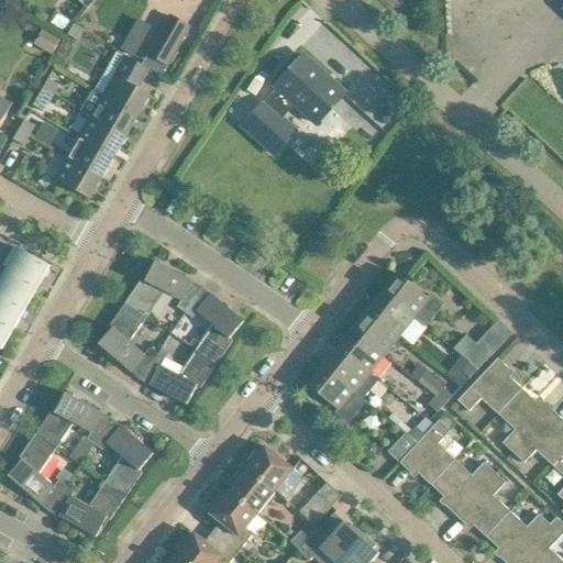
[(76,0),(87,10),(96,0),(76,0)]
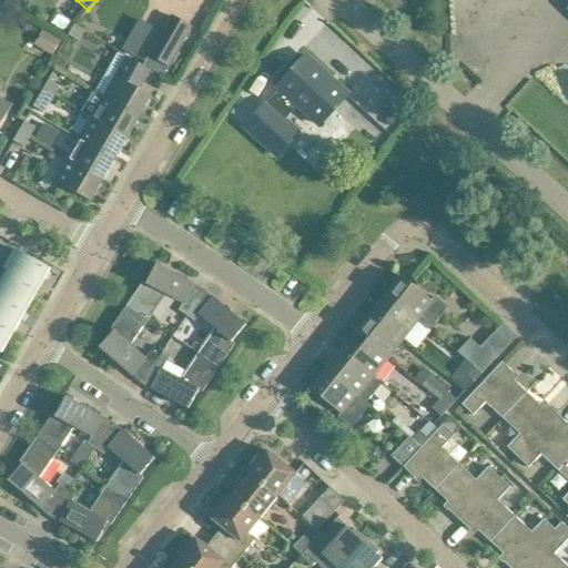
[(493,26),(526,8),(521,0),(518,0),(488,17),(493,26)]
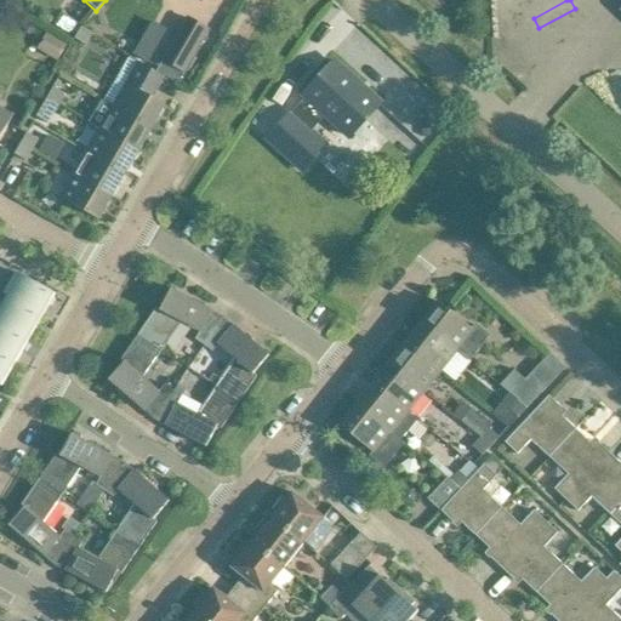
[(74,1),(67,15),(85,24),(92,12),(74,1)]
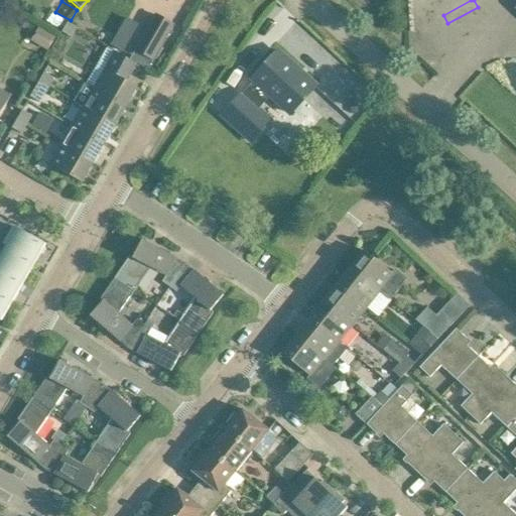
[(173,25),(155,15),(136,50),(153,60),(173,25)]
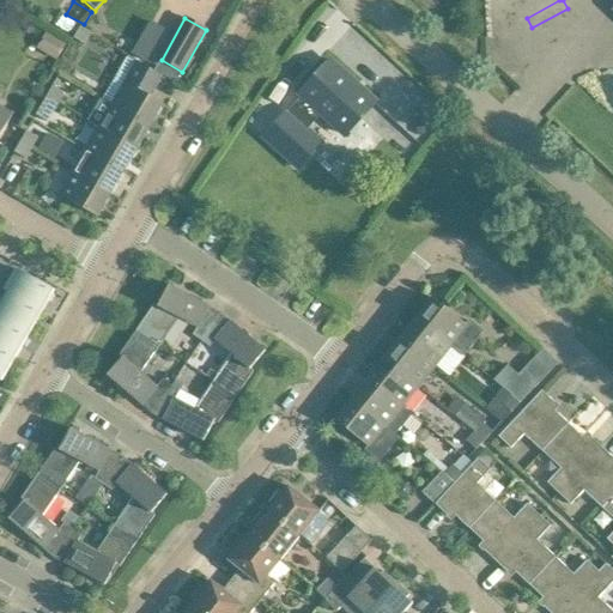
[(73,38),(85,46),(91,34),(80,28),(73,38)]
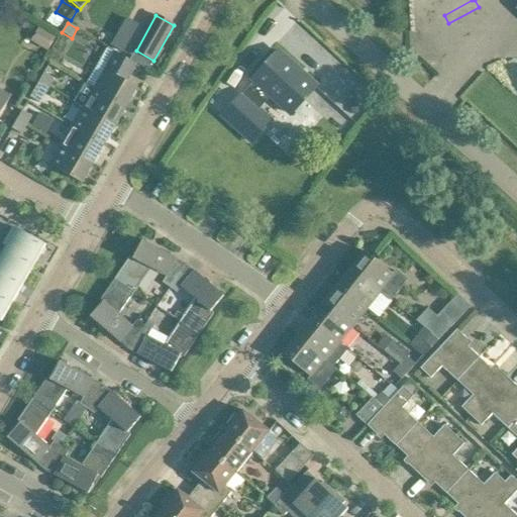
[(138,65),(115,52),(107,46),(85,84),(93,89),(126,108),(137,88),(127,83),(138,65)]
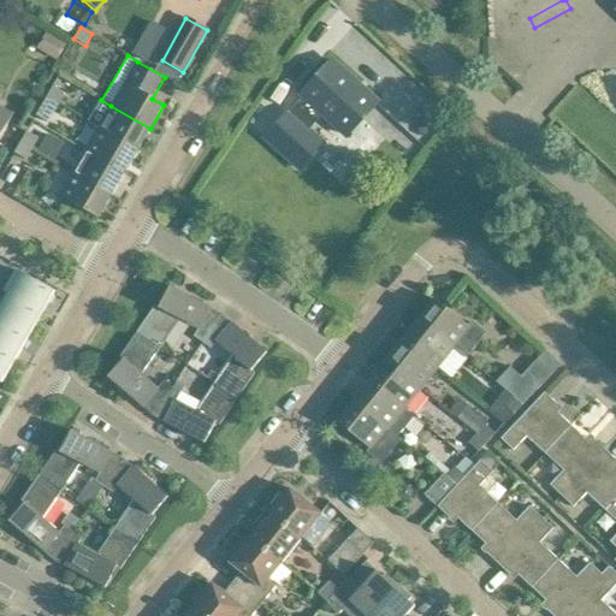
[(301,170),(324,146),(308,132),(324,116),(347,137),(378,104),(331,61),(301,95),(303,96),(288,113),(286,112),(264,137),(301,170)]
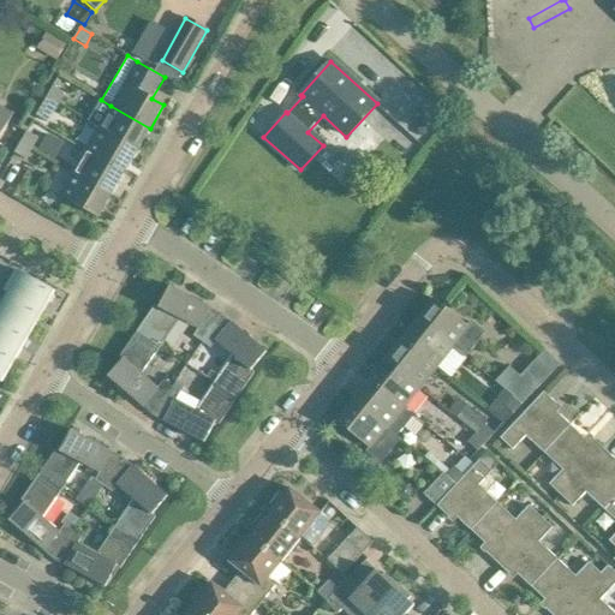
[(47,97),(53,102),(58,105),(64,94),(53,87),(47,97)]
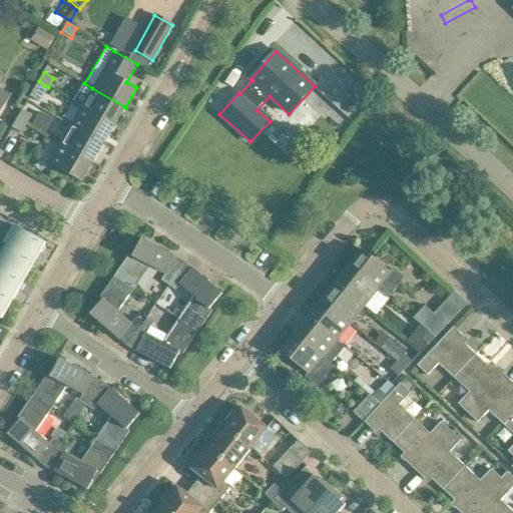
[(0,114),(11,96),(0,90),(0,82),(1,81),(0,79),(0,114)]
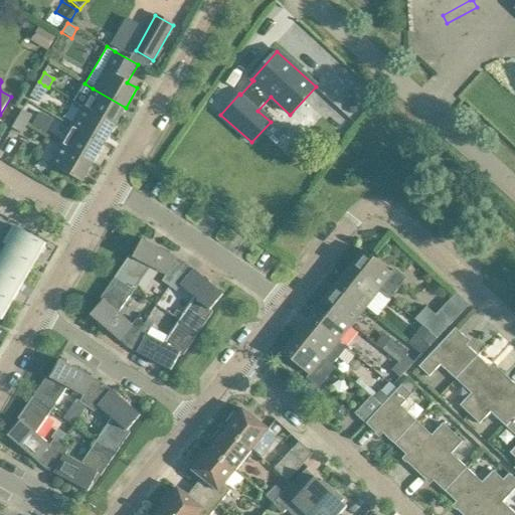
[(48,88),(44,86),(39,81),(30,98),(39,103),(48,88)]
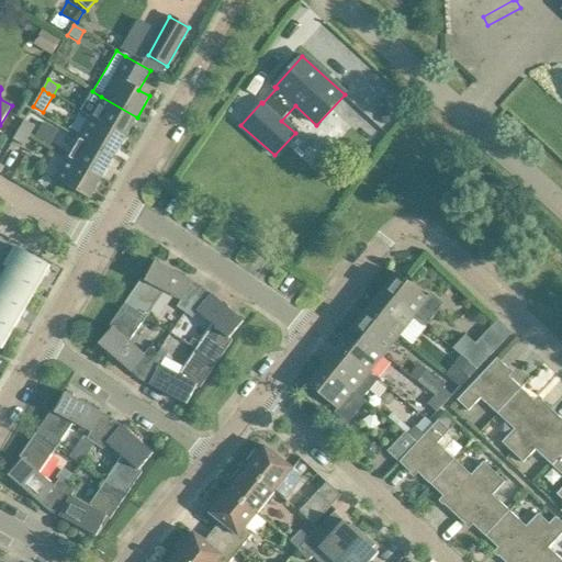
[(125,137),(137,117),(101,97),(90,116),(125,137)]
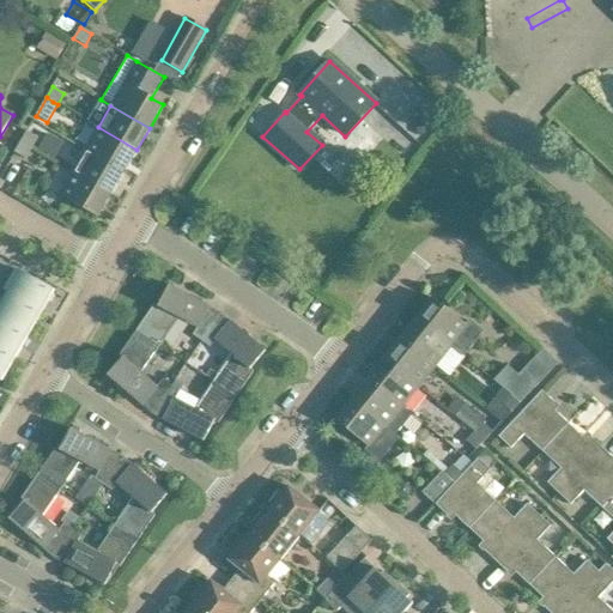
[(123,173),(137,150),(98,127),(85,150),(123,173)]
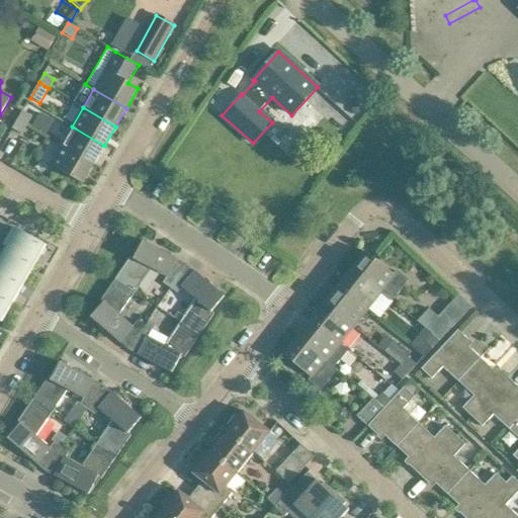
[(17,120),(26,125),(31,116),(22,111),(17,120)]
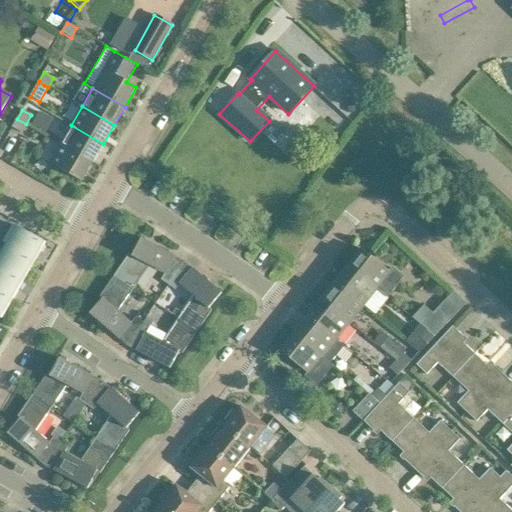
[(21,133),(26,124),(17,119),(12,128),(21,133)]
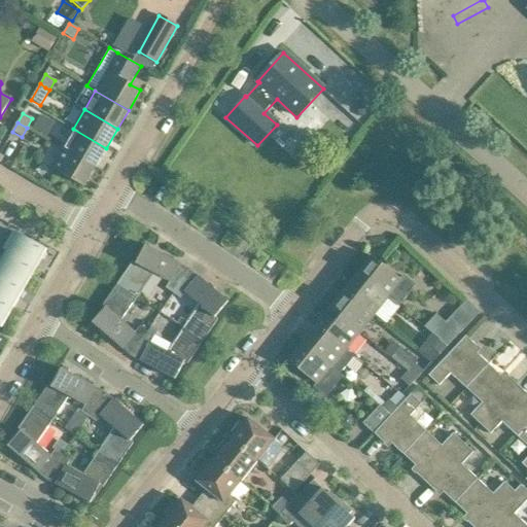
[(95,168),(106,148),(73,129),(62,148),(95,168)]
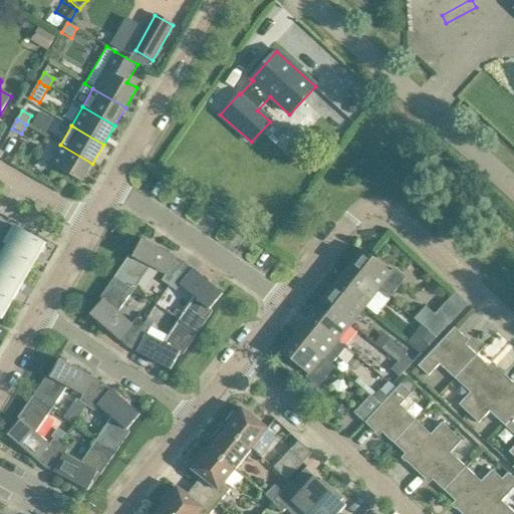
[(81,183),(92,164),(60,145),(49,164),(81,183)]
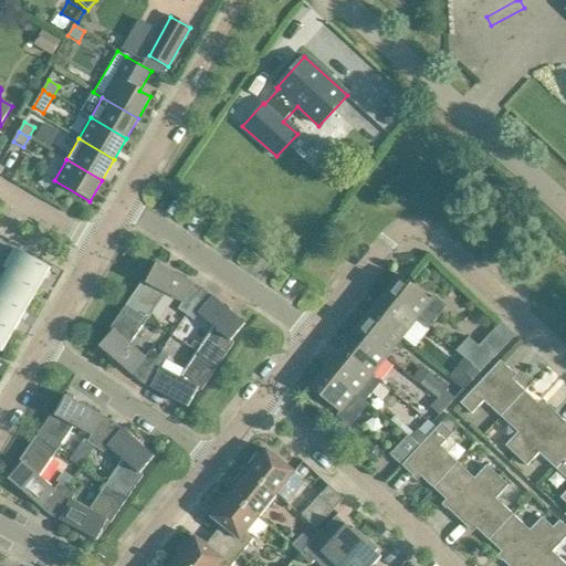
[(19,251),(7,272),(38,291),(50,269),(19,251)]
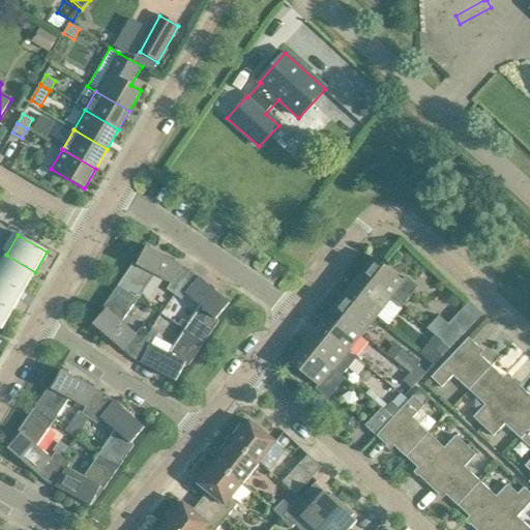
[(134,263),(118,286),(138,299),(154,275),(170,284),(167,291),(174,296),(189,273),(180,267),(181,265),(146,247),(137,265),(134,263)]
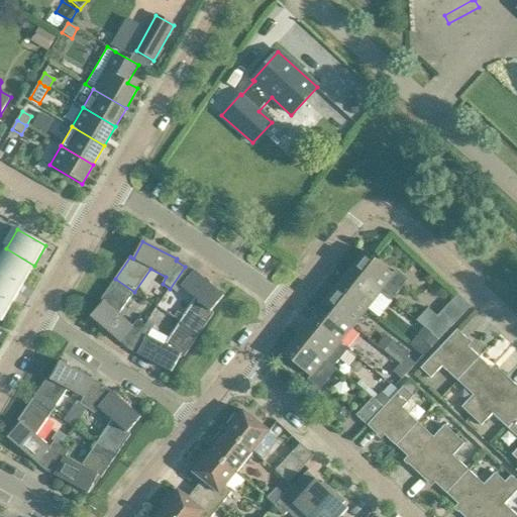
[(0,270),(23,284),(34,266),(6,248),(0,259),(0,270)]
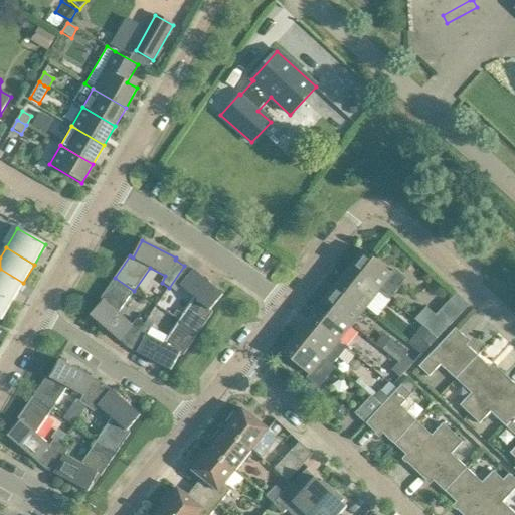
[(364,250),(350,269),(379,292),(388,300),(404,279),(394,271),(392,274),(364,250)]
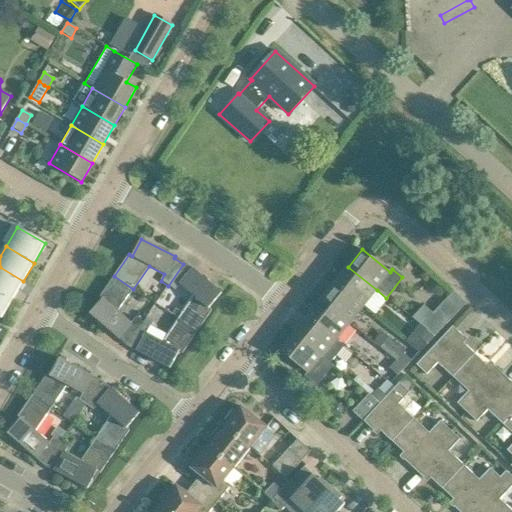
[(192,271),(183,264),(168,286),(175,290),(180,285),(193,297),(178,319),(197,332),(212,311),(209,308),(222,294),(193,269),(192,271)]
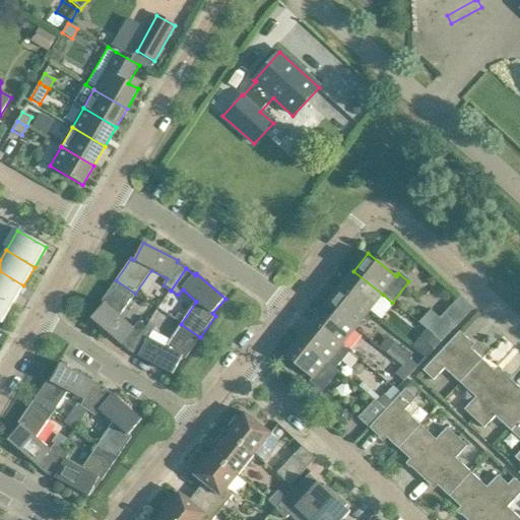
[(0,297),(13,305),(23,285),(0,271),(0,297)]
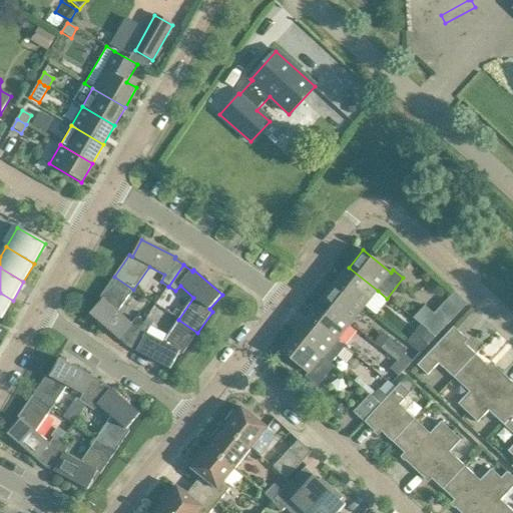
[(378,291),(349,268),(335,285),(364,308),(378,291)]
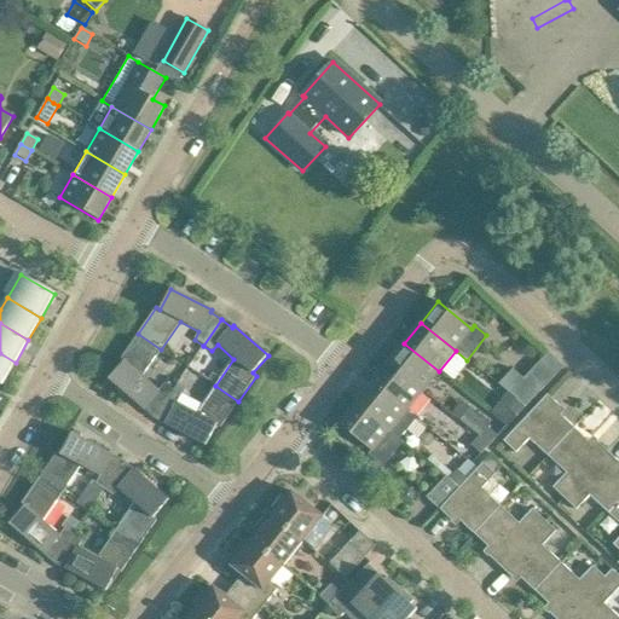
[(143,376),(161,350),(138,334),(120,359),(123,363),(108,380),(143,410),(144,408),(156,416),(173,391),(165,385),(158,391),(143,376)]
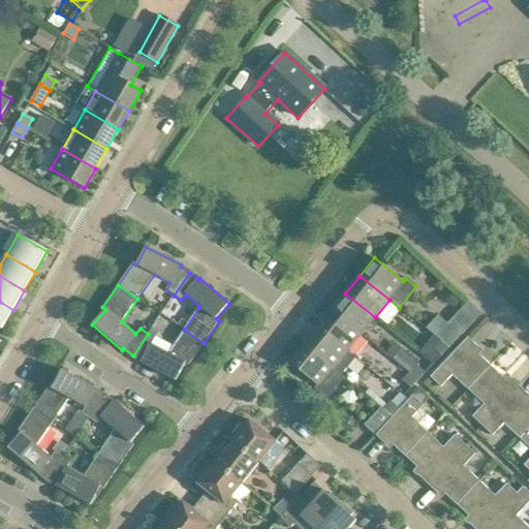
[(375,317),(345,293),(331,311),(362,335),(375,317)]
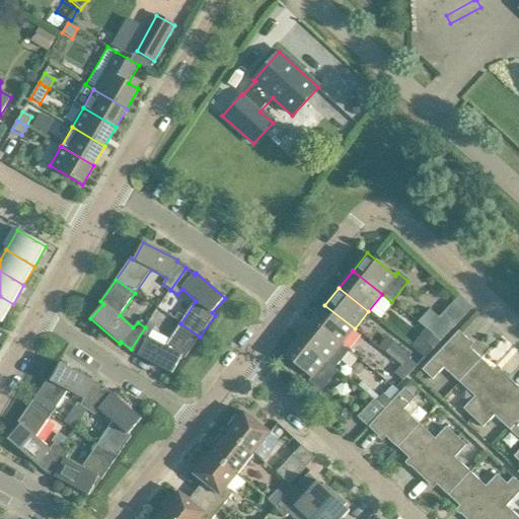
[(0,322),(1,323),(13,304),(0,296),(0,322)]
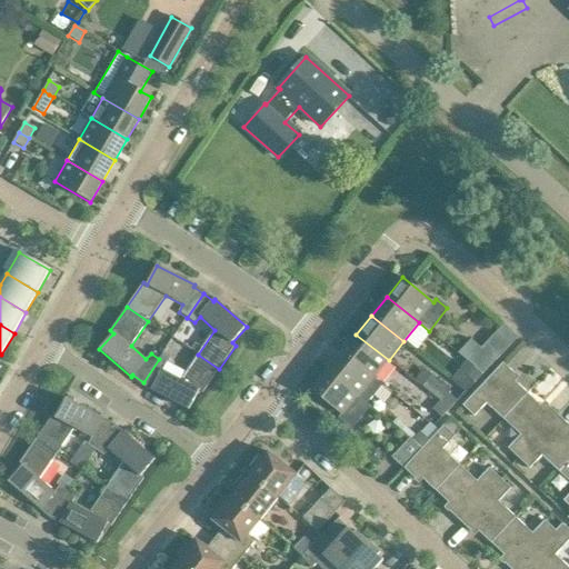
[(389,360),(356,335),(341,352),(373,379),(389,360)]
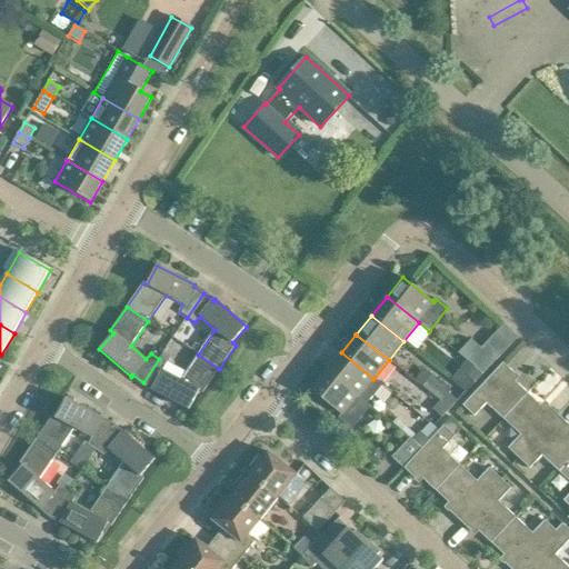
[(458,353),(467,361),(483,375),(500,357),(486,343),(481,349),(471,340),(458,353)]
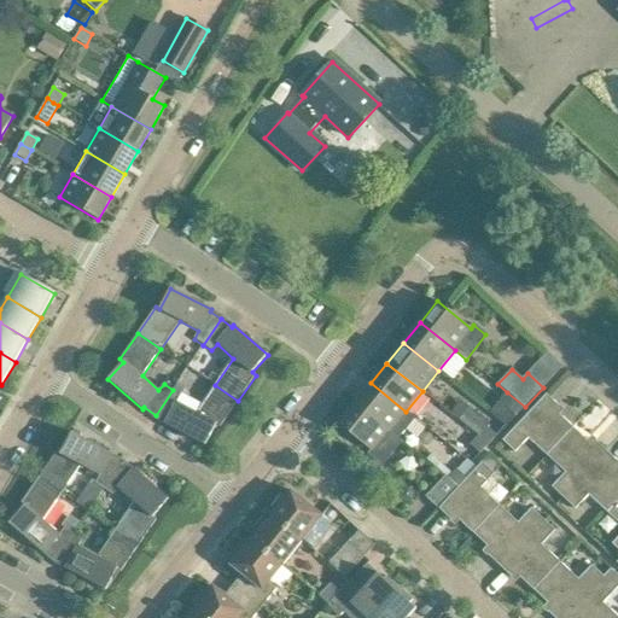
[(406,412),(371,383),(354,403),(389,432),(406,412)]
